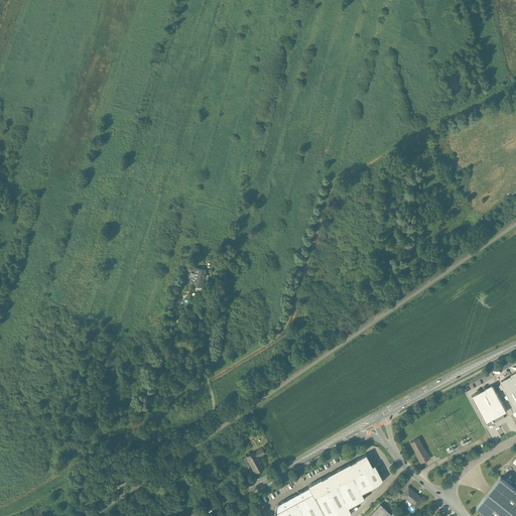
[(206,270),(189,266),(185,283),(194,284),(197,285),(202,286),(204,279),(205,274),(206,270)]
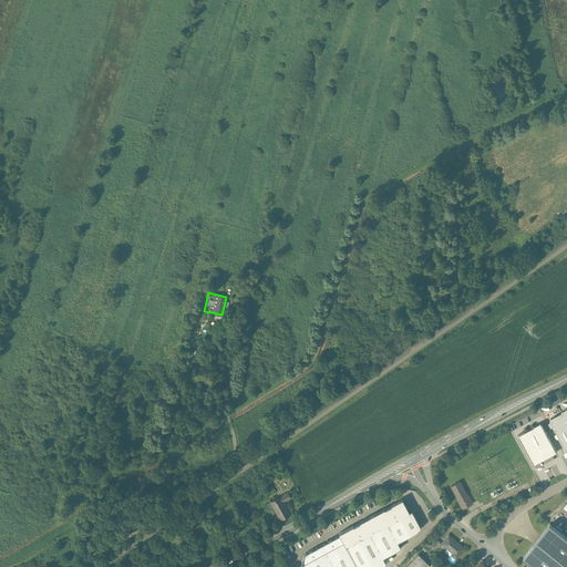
[(566,408),(563,411),(562,412),(550,419),(550,420),(555,429),(566,421),(566,408)]
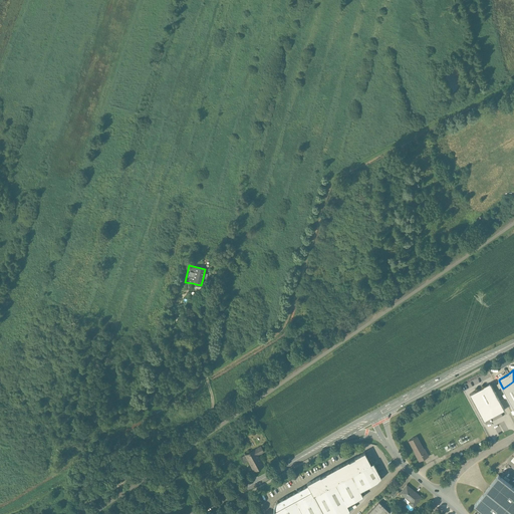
[(513,381),(503,389),(513,409),(513,381)]
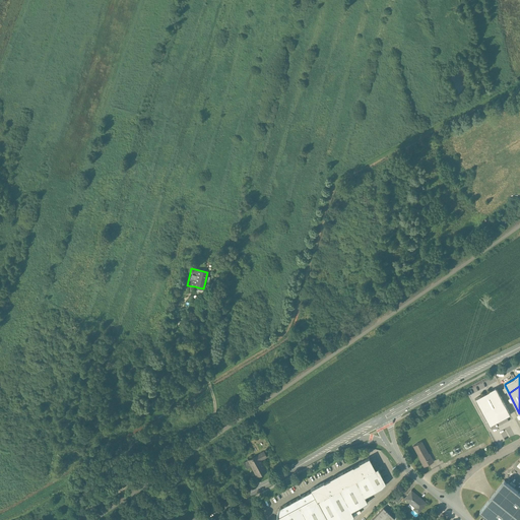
[(511,414),(497,387),(474,399),(490,426),(511,414)]
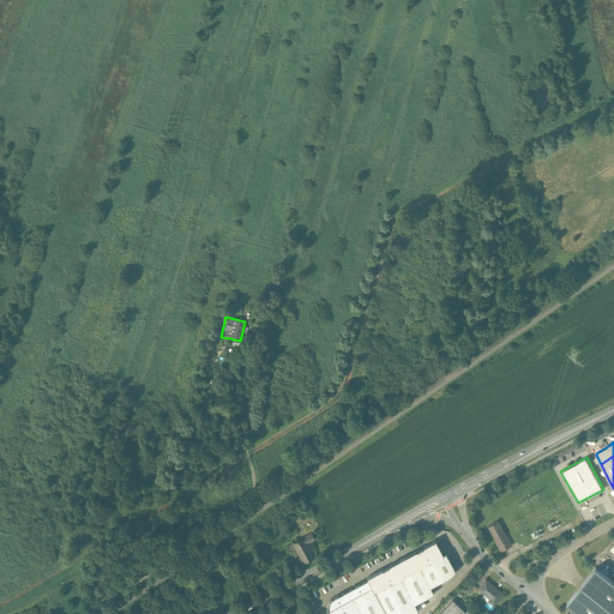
[(505,536),(498,521),(488,525),(497,541),(505,536)]
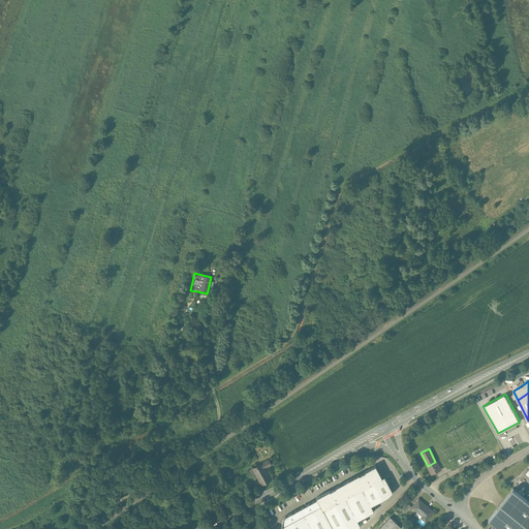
[(269,460),(261,463),(265,468),(271,465),(269,460)]
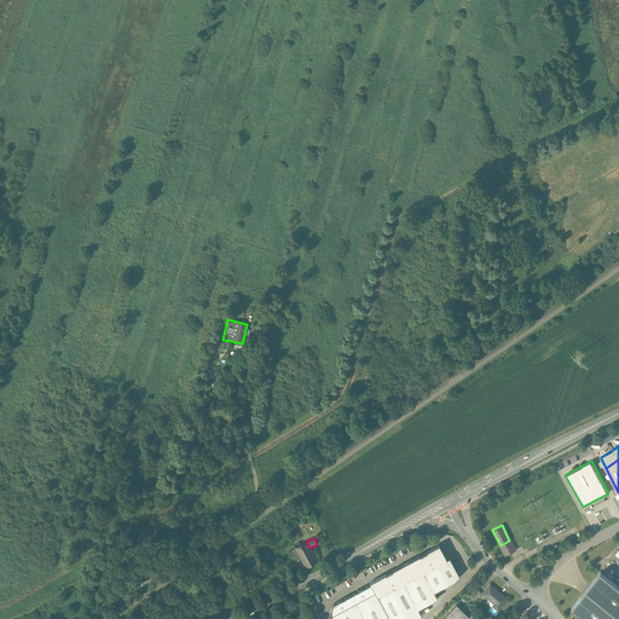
[(501,545),(499,545),(504,556),(515,550),(510,539),(509,541),(501,545)]
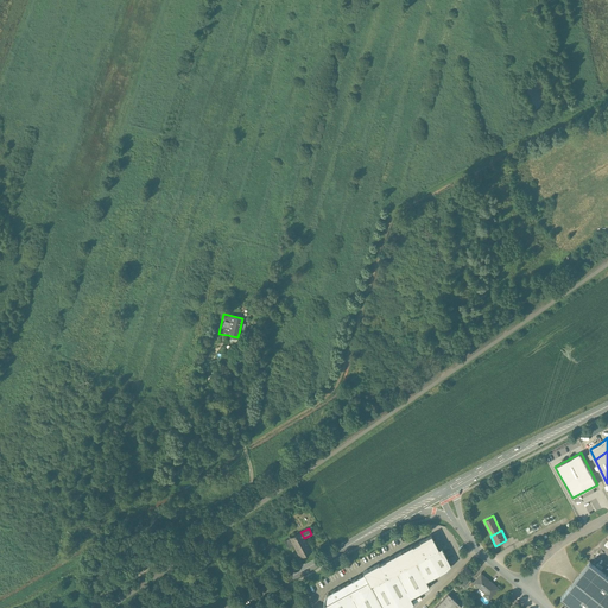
[(304,538),(301,532),(290,538),(293,544),(301,557),(311,551),(304,538)]
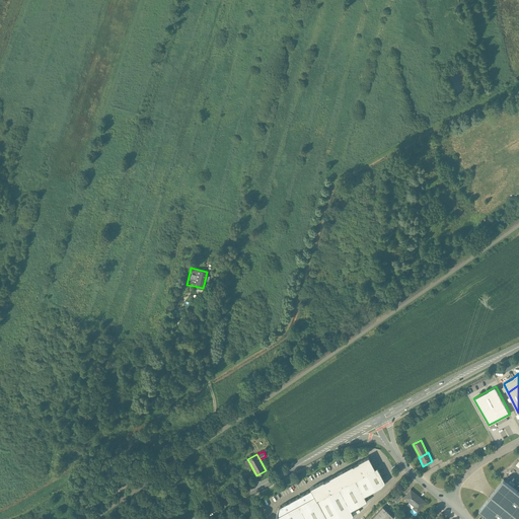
[(277,516),(278,518),(346,518),(354,515),(351,510),(367,501),(364,496),(380,488),(385,483),(376,466),(374,468),(373,465),(372,466),(368,457),(313,486),(310,488),(310,489),(281,504),(278,507),(277,509),(276,513),(277,516)]
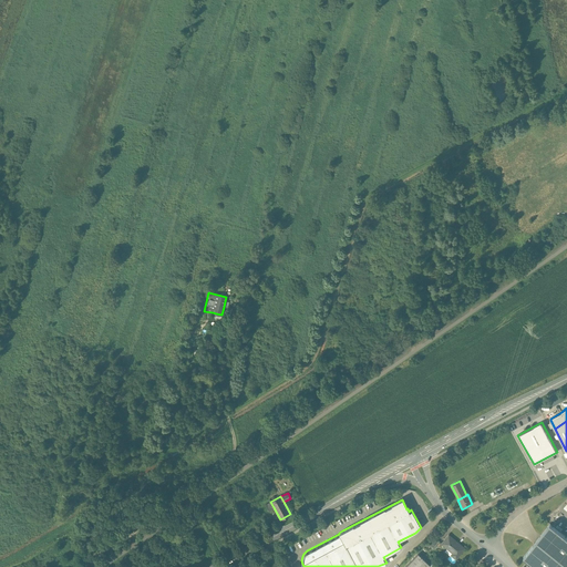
[(270,502),(265,504),(268,511),(274,507),(270,502)]
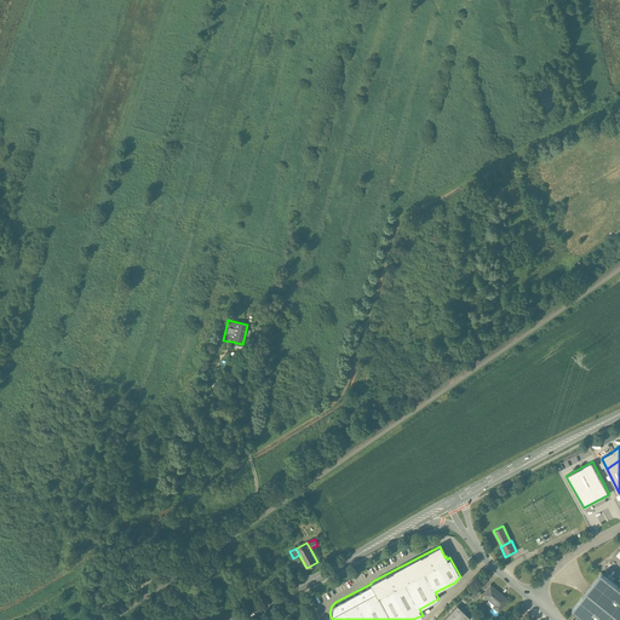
[(619,619),(619,586),(602,572),(572,608),(586,619),(619,619)]
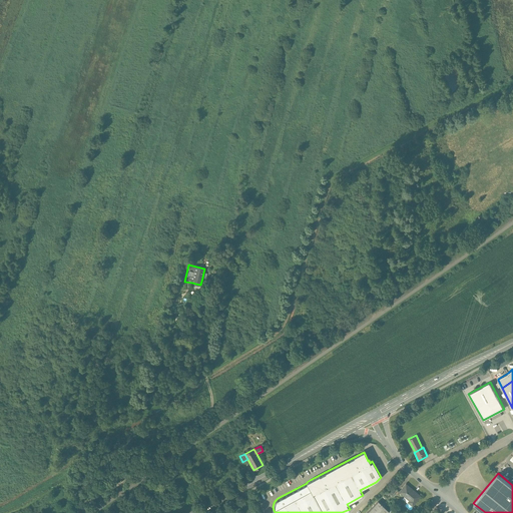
[(421,497),(406,484),(399,492),(409,501),(408,502),(413,506),(421,497)]
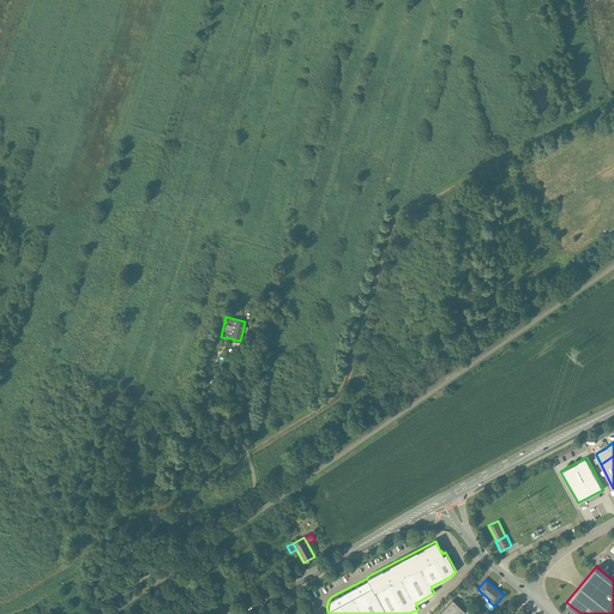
[(470,582),(464,589),(469,594),(475,587),(470,582)]
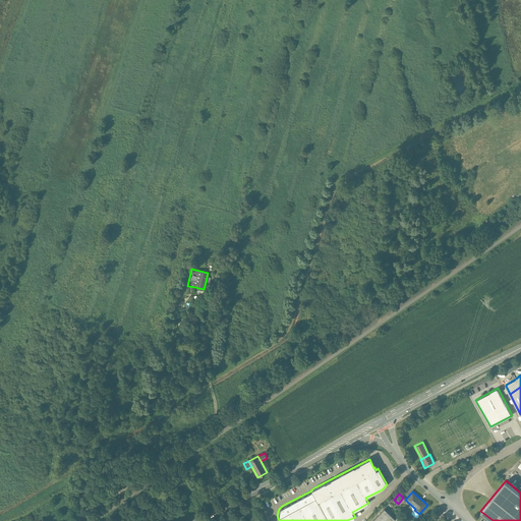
[(385,509),(372,520),(394,520),(396,519),(385,509)]
